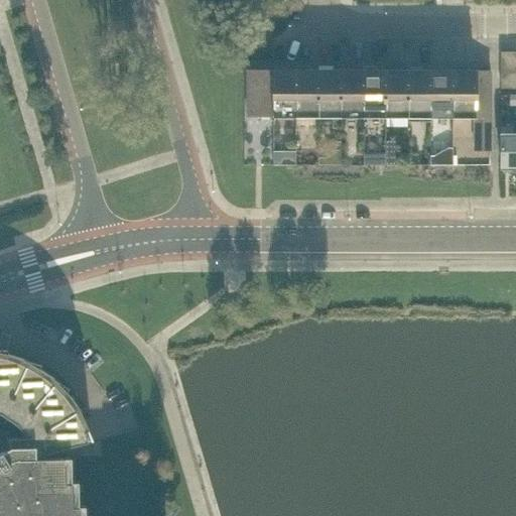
[(515,51),(501,52),(501,66),(515,65),(515,51)]
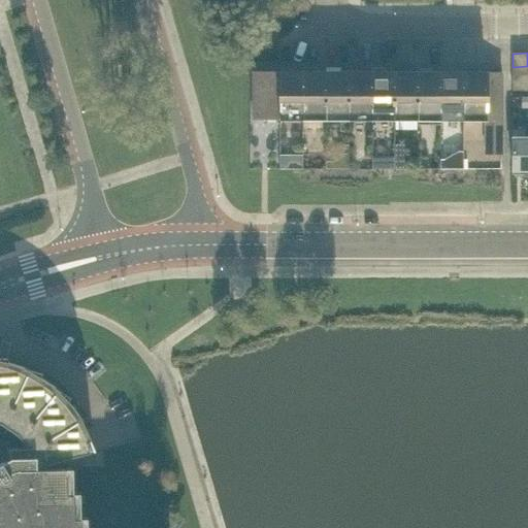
[(513,91),(527,90),(527,66),(513,67),(513,91)]
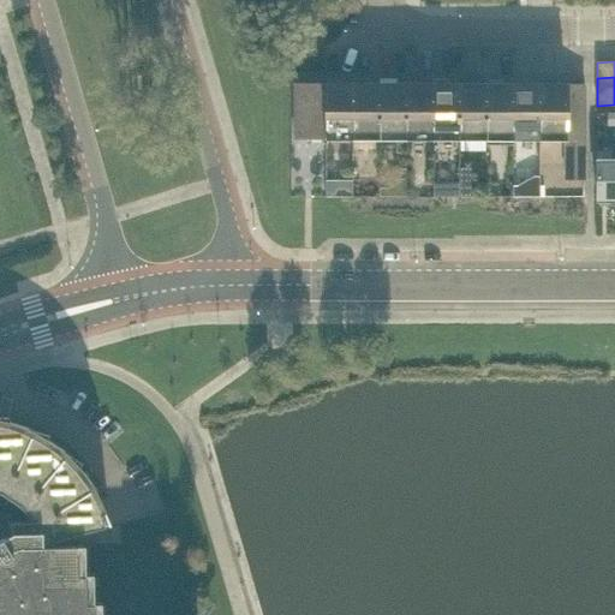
[(342,89),(342,83),(296,83),(296,139),(353,139),(353,83),(352,83),(352,89),(342,89)]
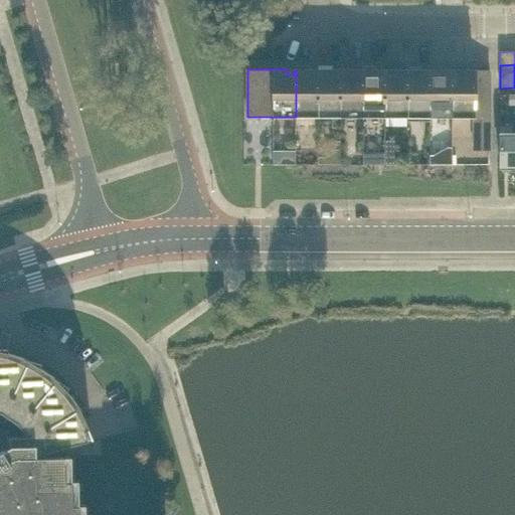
[(310,74),(310,69),(296,69),(296,117),(318,117),(318,69),(317,69),(317,74),(310,74)]
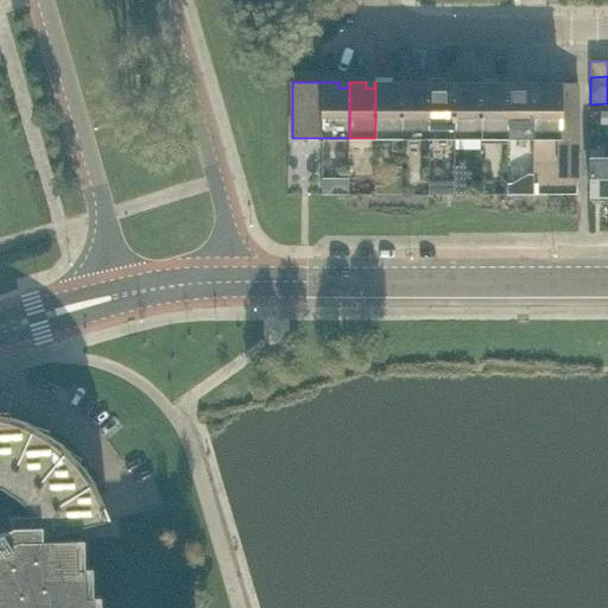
[(392,88),(392,82),(375,82),(375,138),(403,138),(403,82),(400,82),(400,88),(392,88)]
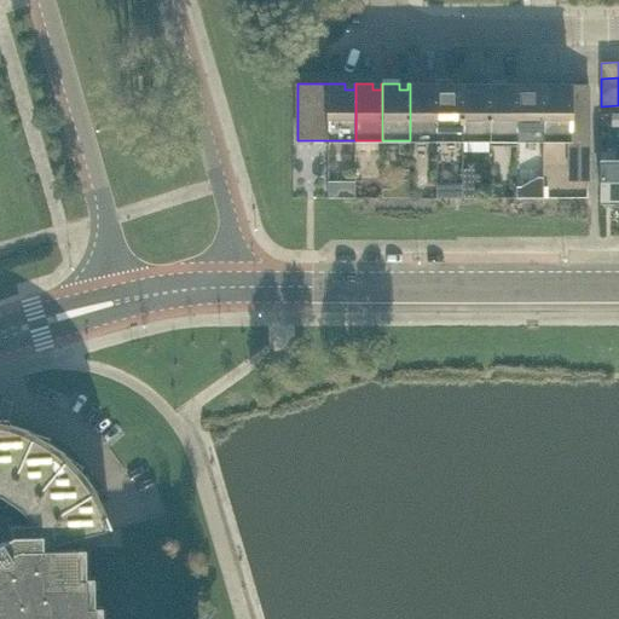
[(426,90),(426,85),(410,84),(410,140),(437,140),(435,85),(434,85),(434,90),(426,90)]
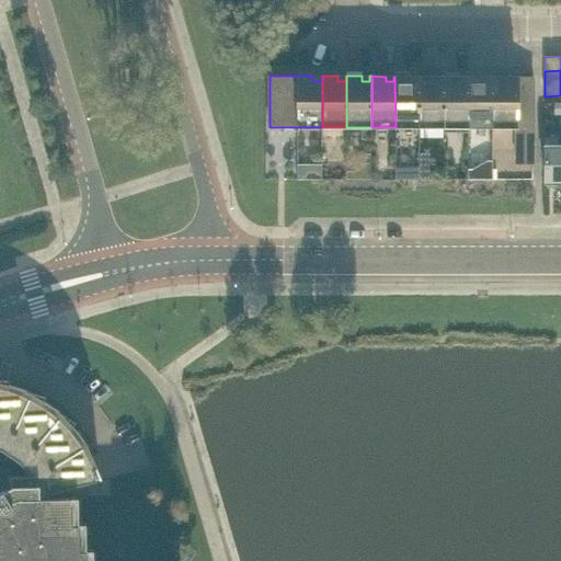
[(410,81),(410,77),(395,77),(396,127),(420,127),(420,77),(418,77),(418,81),(410,81)]
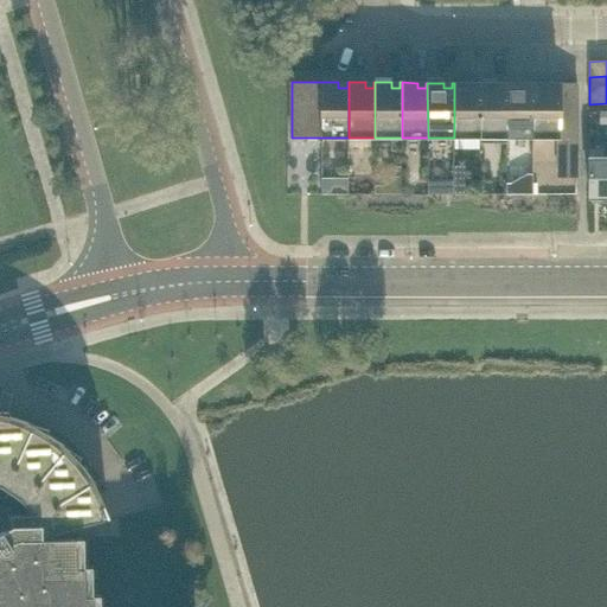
[(470,88),(470,83),(454,83),(454,138),(481,138),(481,83),(479,83),(479,88),(470,88)]
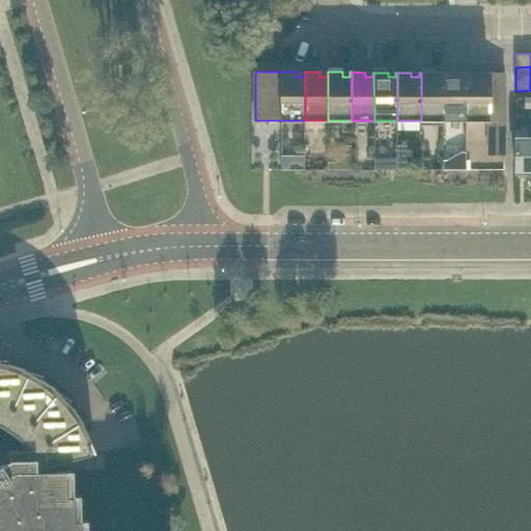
[(435,77),(435,73),(421,73),(421,120),(443,120),(443,73),(442,73),(442,77),(435,77)]
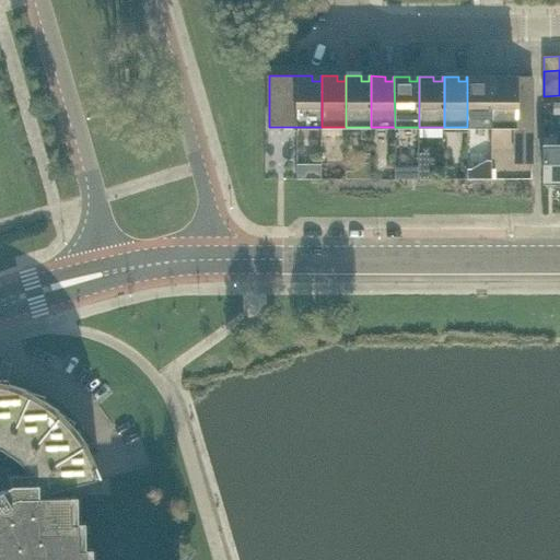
[(482,81),(482,77),(467,77),(467,127),(492,127),(492,77),(490,77),(490,81),(482,81)]
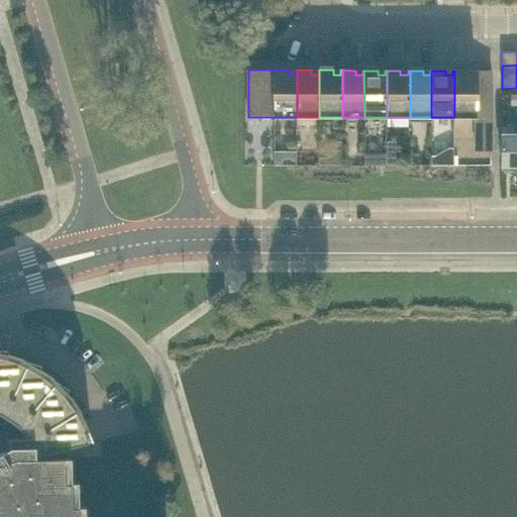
[(492,103),(492,71),(475,71),(475,75),(468,75),(468,71),(454,71),(454,117),(476,117),(476,151),(492,151),(492,103)]
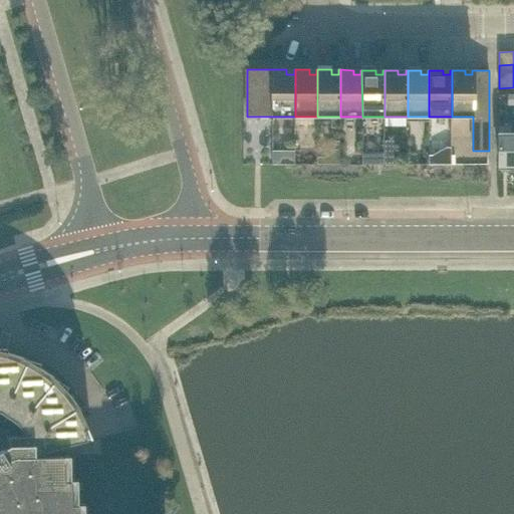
[(499,168),(513,167),(513,134),(499,134),(499,168)]
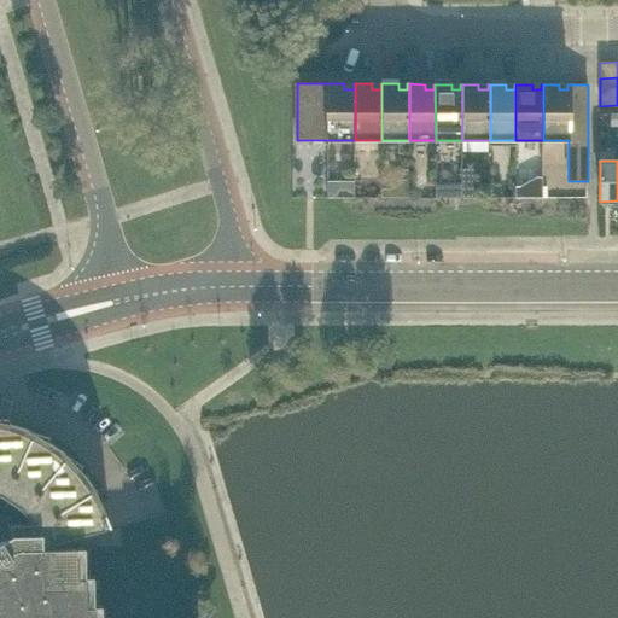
[(0,617),(94,617),(94,605),(86,605),(86,576),(77,576),(77,571),(77,547),(68,547),(68,541),(106,528),(105,526),(109,525),(109,526),(111,526),(101,503),(99,500),(98,500),(98,501),(92,505),(85,493),(92,489),(91,488),(89,488),(87,484),(81,478),(77,472),(74,474),(71,472),(66,468),(60,462),(65,458),(64,456),(63,456),(59,454),(46,444),(45,448),(41,447),(28,441),(31,433),(29,433),(10,427),(9,431),(6,431),(5,431),(0,430),(0,617)]
